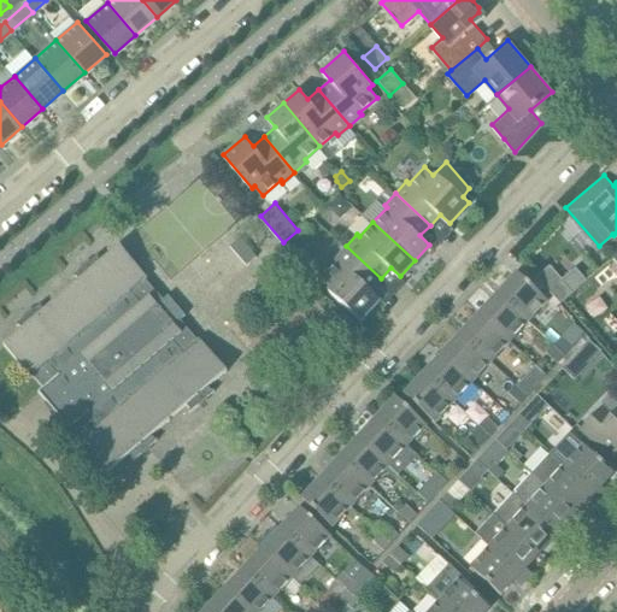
[(229,243),(246,263),(257,254),(240,235),(229,243)]
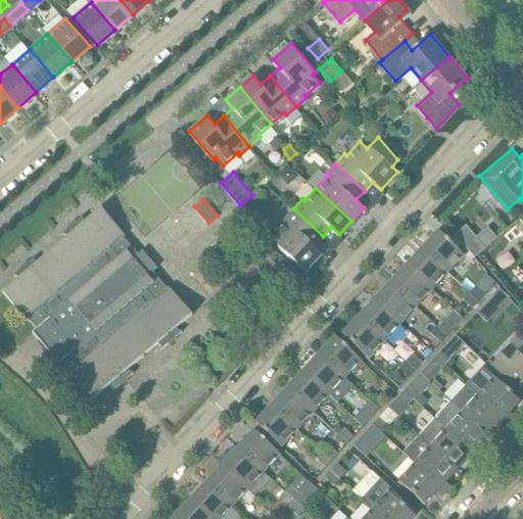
[(101,205),(85,220),(83,216),(84,215),(83,214),(75,221),(62,232),(63,232),(64,232),(67,235),(37,261),(34,257),(36,256),(35,255),(21,266),(13,273),(14,274),(15,273),(18,276),(3,290),(26,317),(28,315),(37,326),(33,330),(59,361),(63,357),(73,368),(70,369),(94,396),(110,383),(112,386),(111,387),(112,388),(121,381),(133,371),(133,370),(132,371),(128,367),(158,341),(161,345),(160,345),(160,346),(170,340),(182,329),(181,328),(180,329),(177,326),(192,313),(170,285),(168,287),(152,269),(157,265),(142,248),(138,252),(123,234),(125,233),(101,205)]
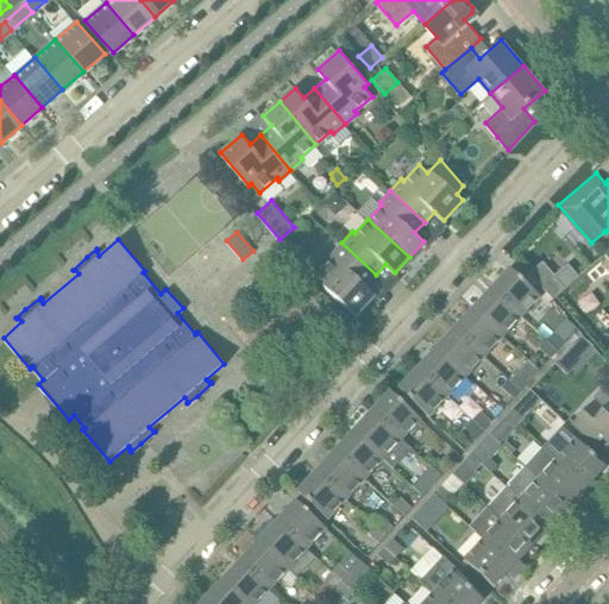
[(280,259),(289,251),(290,251),(281,240),(270,249),(280,259)]
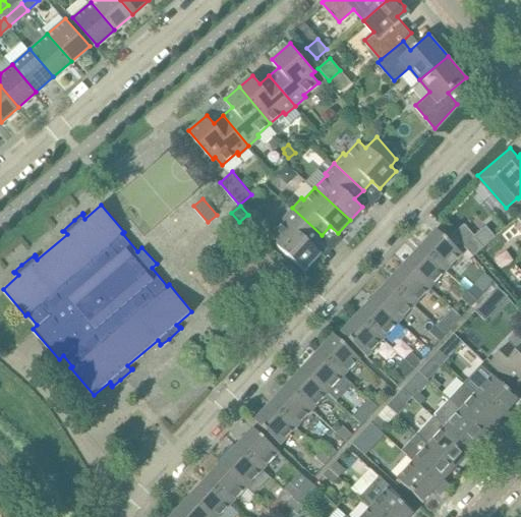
[(283,218),(285,220),(272,234),(280,241),(277,243),(304,269),(322,251),(313,243),(322,235),(292,208),(283,218)]
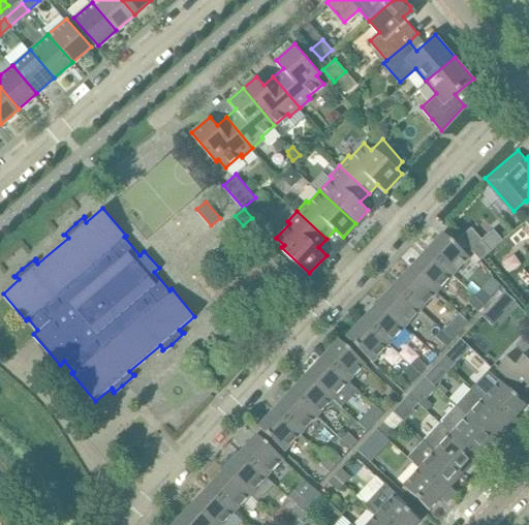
[(262,212),(253,220),(260,228),(270,221),(262,212)]
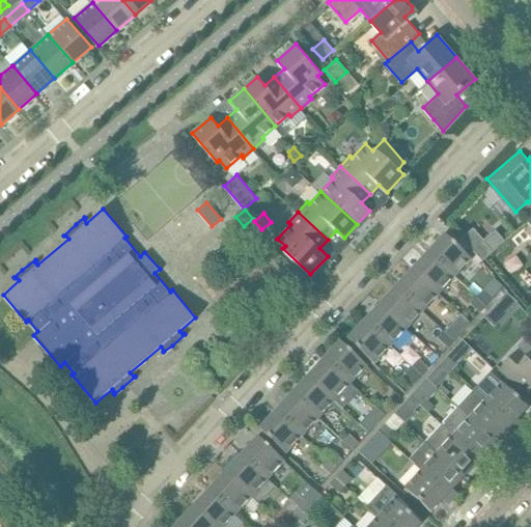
[(445,232),(428,250),(454,274),(471,256),(445,232)]
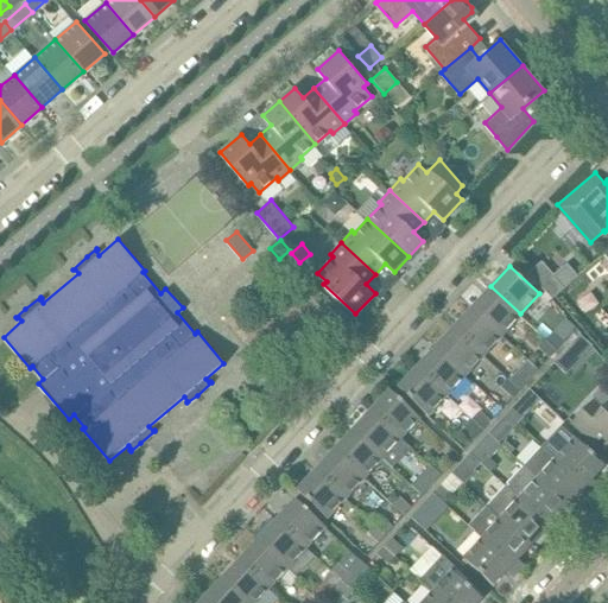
[(491,286),(473,306),(502,334),(520,313),(491,286)]
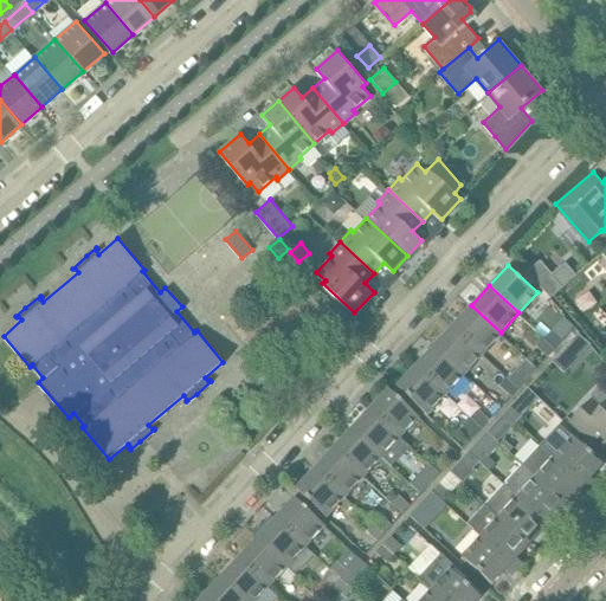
[(501,333),(471,305),(452,325),(482,353),(501,333)]
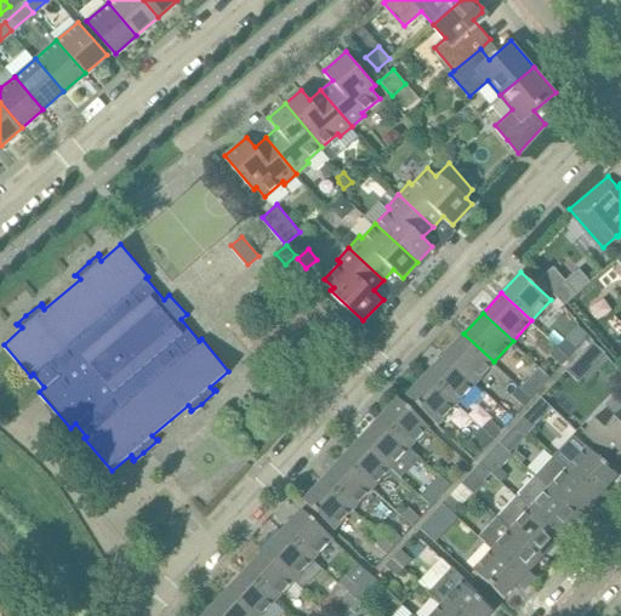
[(463,334),(445,353),(476,382),(494,361),(463,334)]
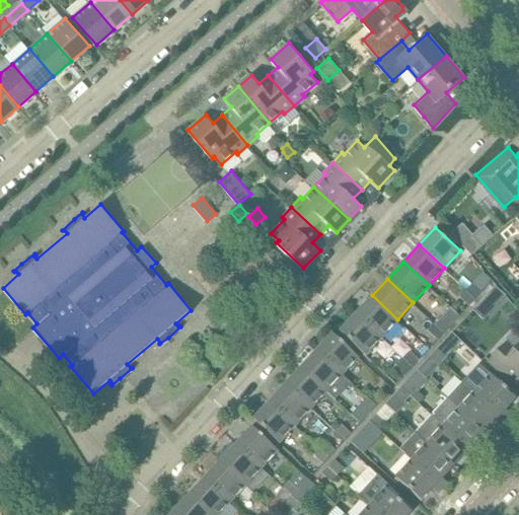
[(465,288),(474,296),(480,289),(471,281),(465,288)]
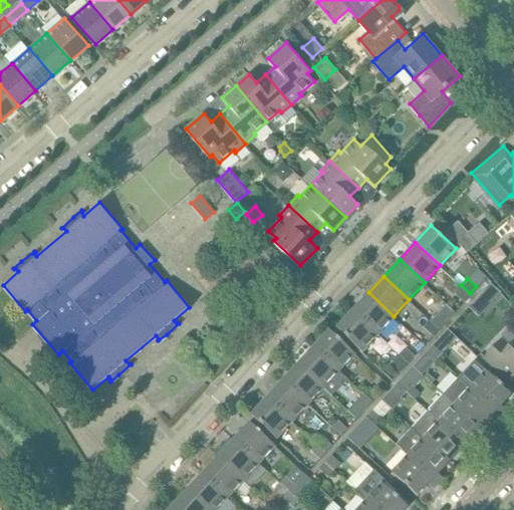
[(492,279),(483,288),(494,298),(501,290),(492,279)]
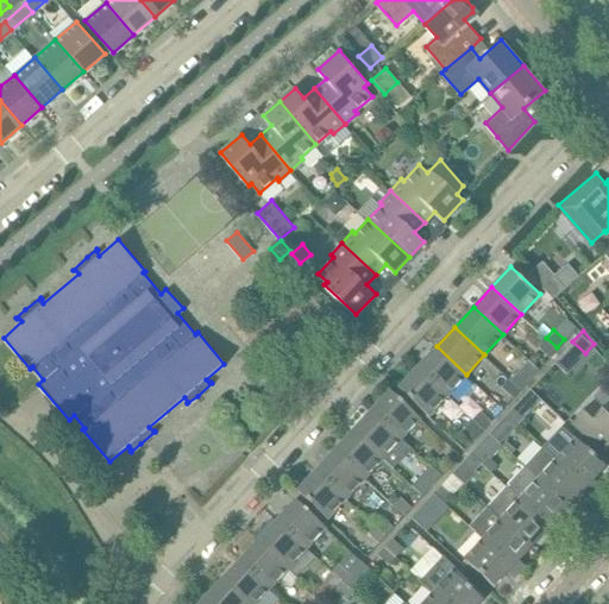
[(557,347),(546,338),(539,345),(550,354),(557,347)]
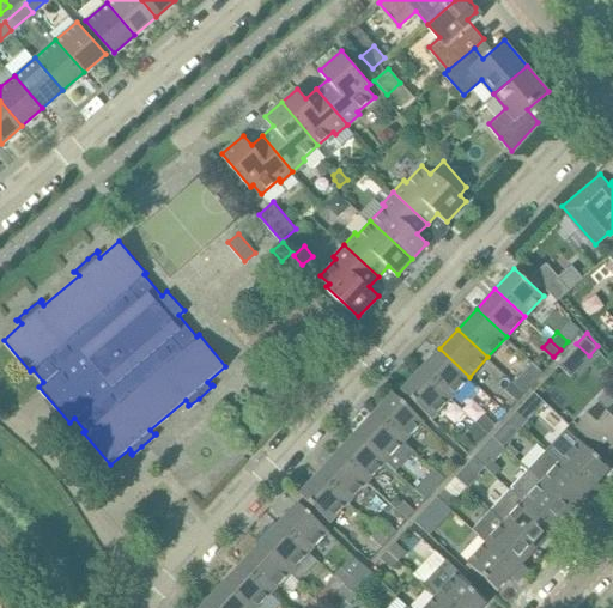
[(469,377),(439,348),(420,369),(450,396),(469,377)]
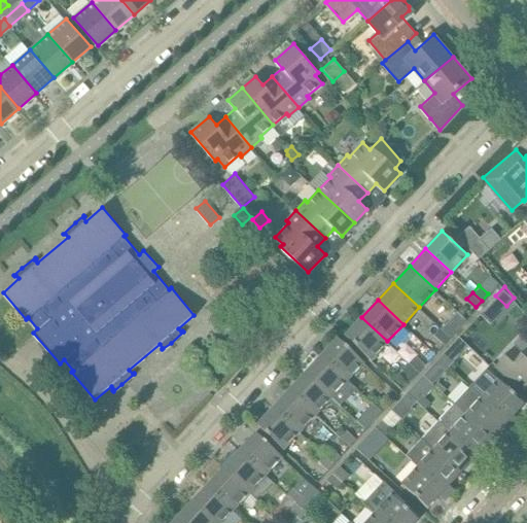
[(447,320),(441,326),(450,336),(456,328),(466,318),(457,310),(447,320)]
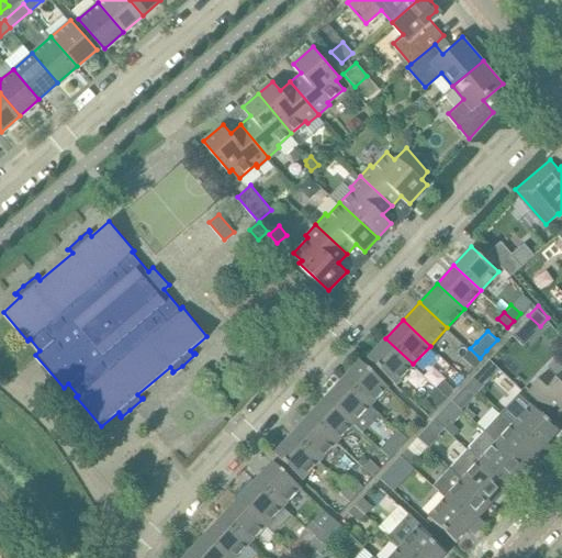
[(385,338),(368,357),(395,382),(413,364),(385,338)]
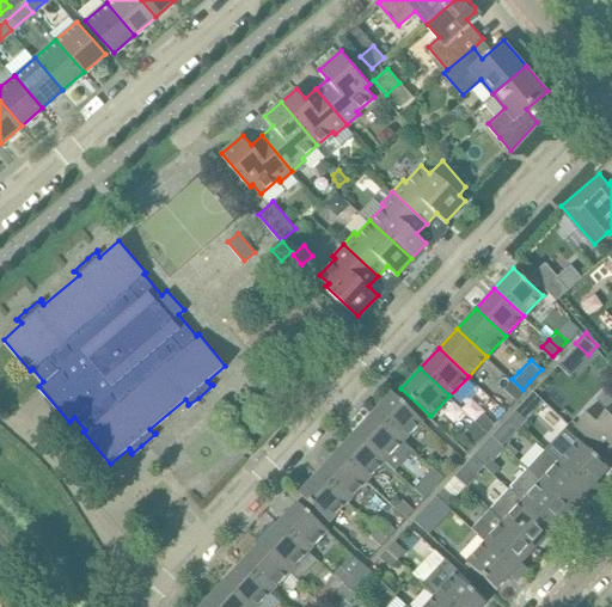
[(522,390),(512,379),(505,387),(515,397),(522,390)]
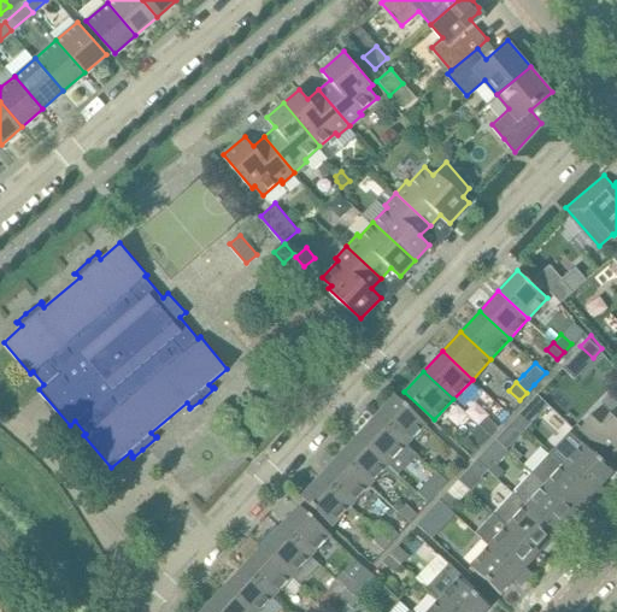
[(395,394),(377,415),(407,442),(425,422),(395,394)]
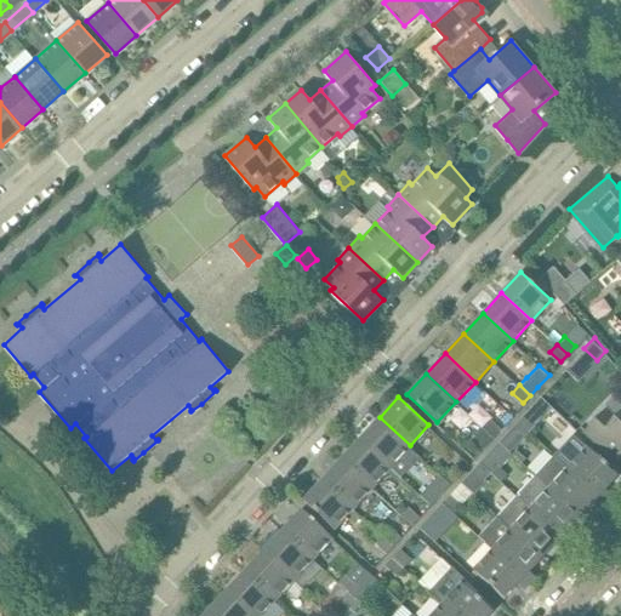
[(620,410),(616,415),(605,405),(584,429),(615,458),(620,450),(620,410)]
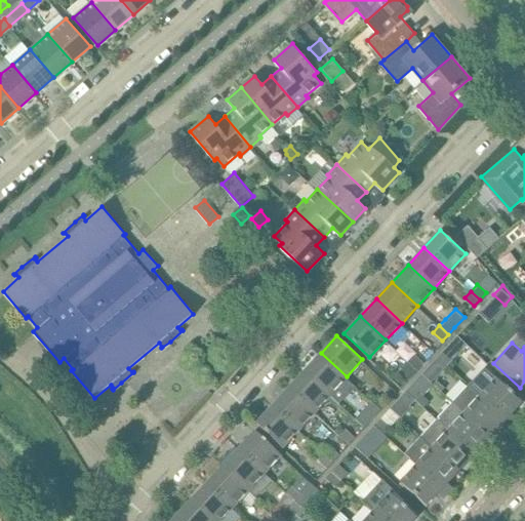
[(444,348),(438,355),(447,363),(453,357),(444,348)]
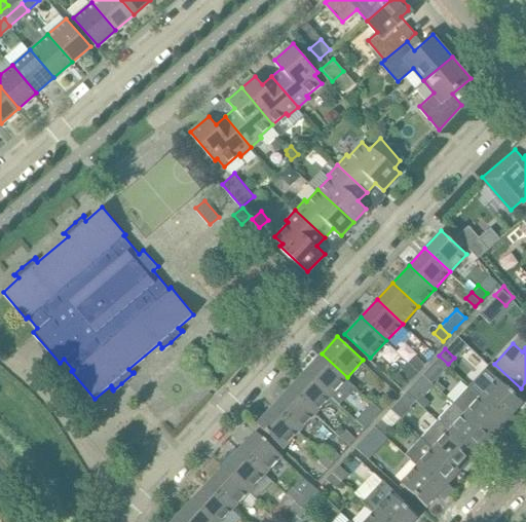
[(322,353),(305,371),(331,395),(347,377),(322,353)]
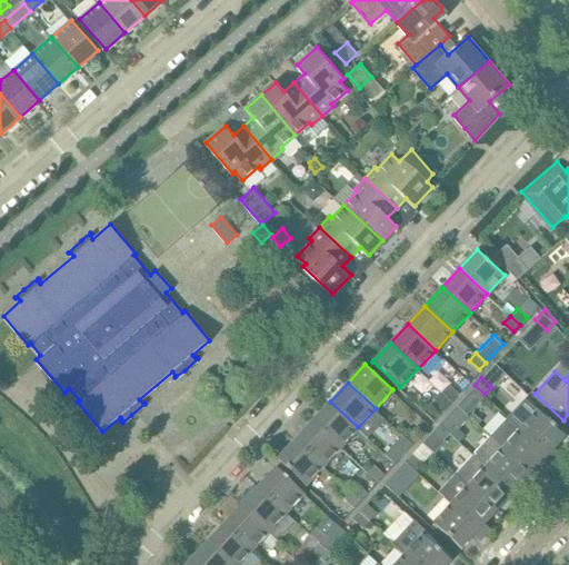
[(451,399),(458,392),(449,383),(441,390),(451,399)]
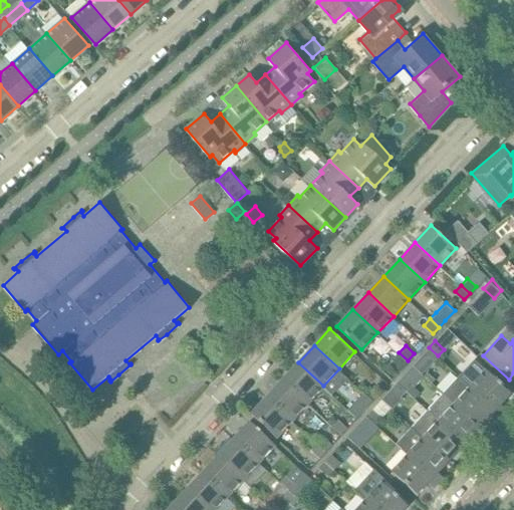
[(429,347),(423,353),(432,362),(438,355),(429,347)]
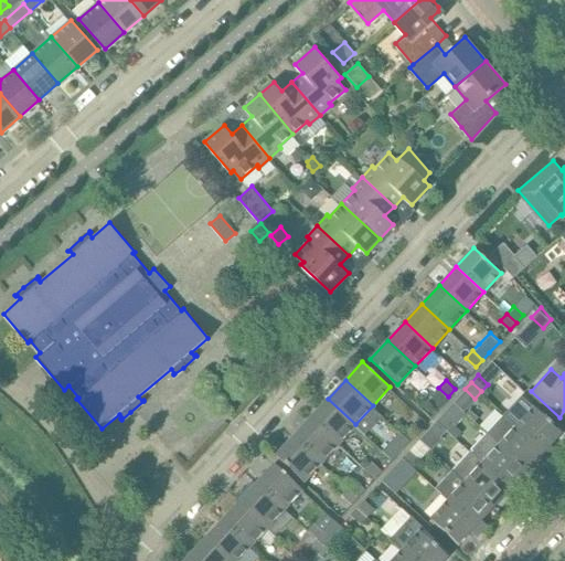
[(448,397),(438,388),(433,394),(441,403),(448,397)]
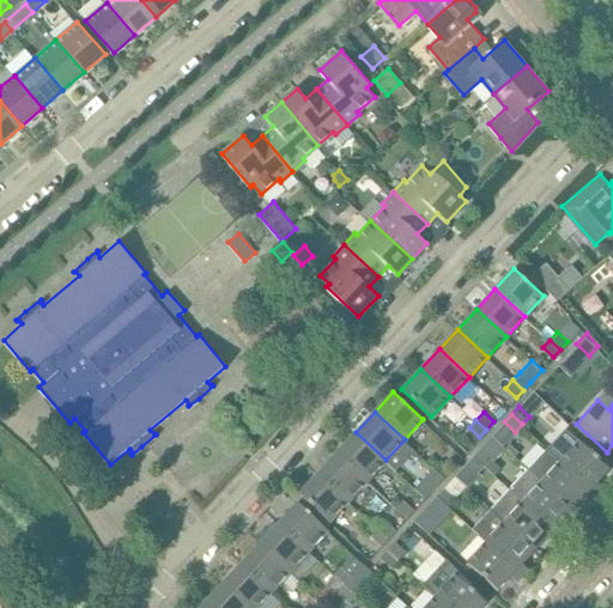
[(546,447),(560,460),(596,493),(602,487),(596,481),(610,467),(565,426),(546,447)]
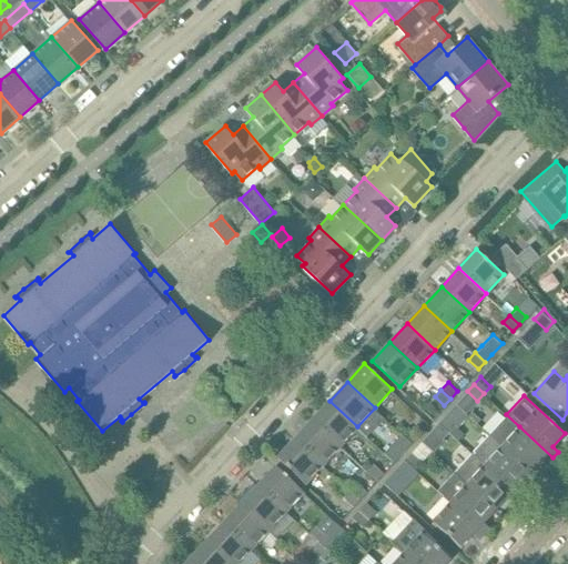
[(330,401),(313,420),(341,445),(357,426),(330,401)]
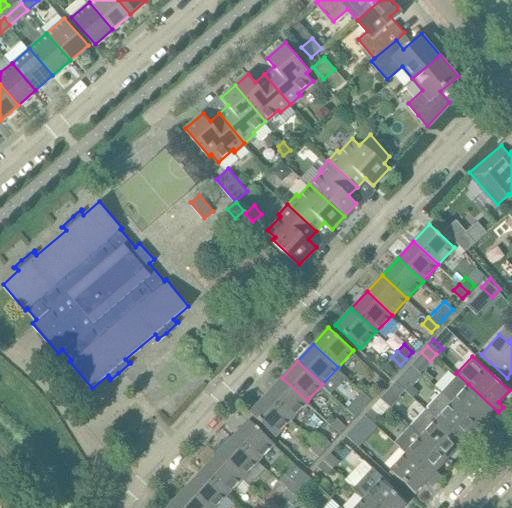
[(402,373),(396,379),(405,388),(411,381),(402,373)]
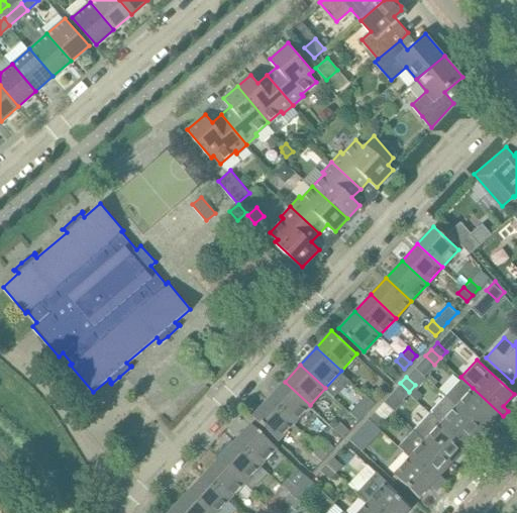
[(460,377),(445,394),(483,428),(493,417),(498,421),(503,416),(473,388),(460,377)]
